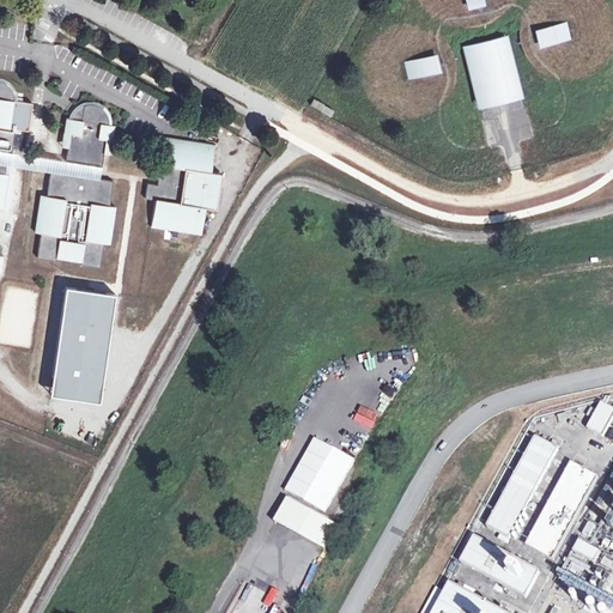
[(465,0),(467,10),(485,7),(483,0),(465,0)]
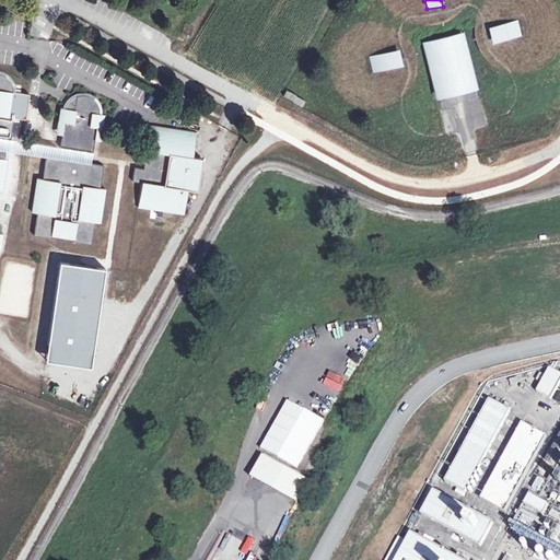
[(493,42),(521,35),(517,21),(490,27),(493,42)]
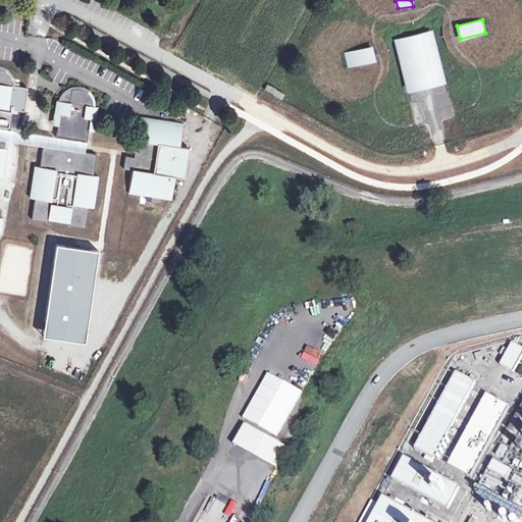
[(408,90),(442,82),(429,33),(395,42),(408,90)]
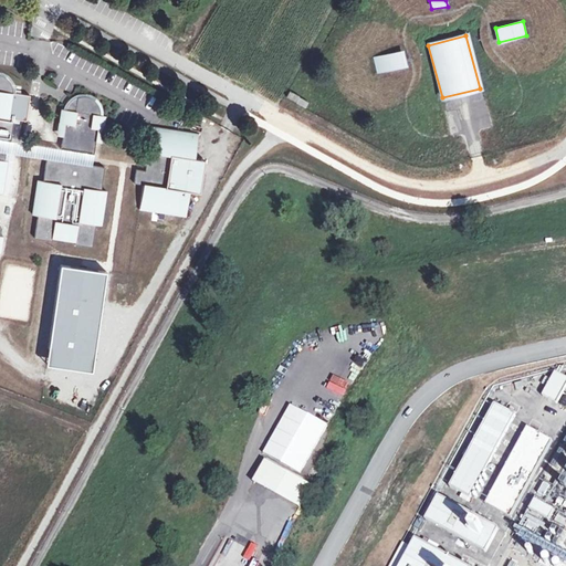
[(377,73),(405,65),(400,52),(374,59),(377,73)]
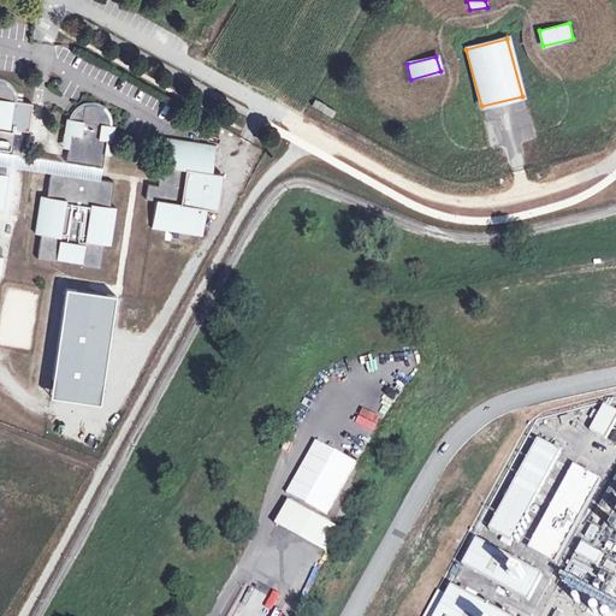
[(10,126),(15,101),(15,94),(7,83),(0,80),(0,152),(12,153),(16,128),(10,126)]
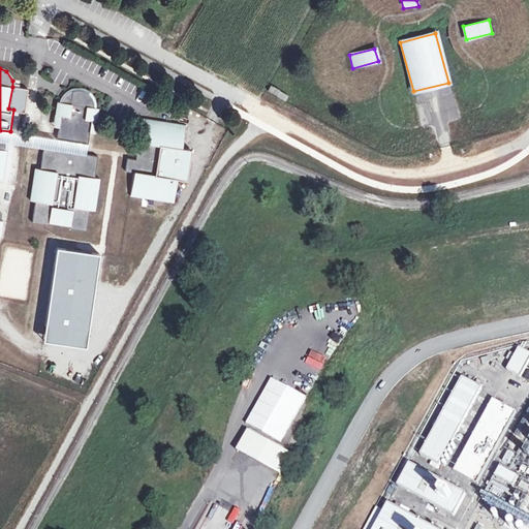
[(272,85),(269,90),(278,96),(280,91),(281,90),(272,85)]
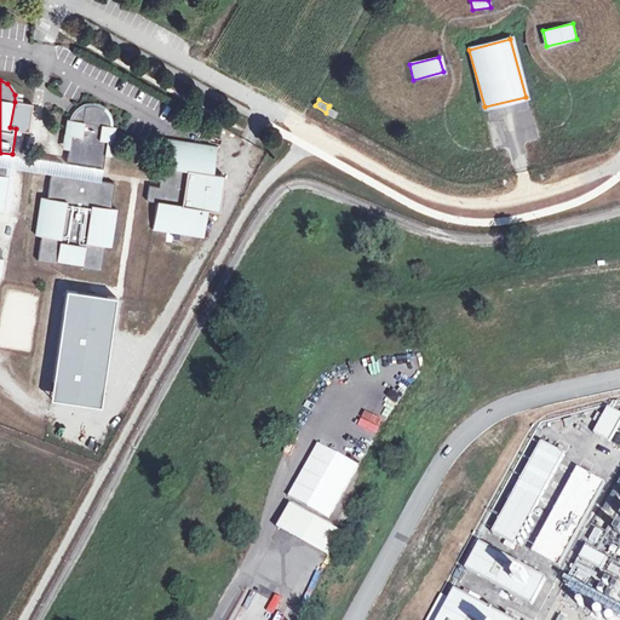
[(21,102),(15,102),(10,127),(16,128),(21,102)]
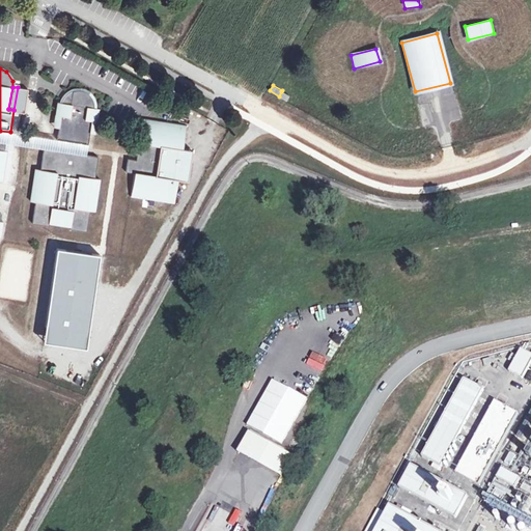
[(91,120),(96,121),(99,109),(94,108),(94,103),(92,98),(85,91),(79,90),(73,91),(71,104),(58,102),(56,115),(61,115),(59,128),(57,140),(70,142),(71,139),(76,139),(75,142),(88,145),(90,133),(91,120)]
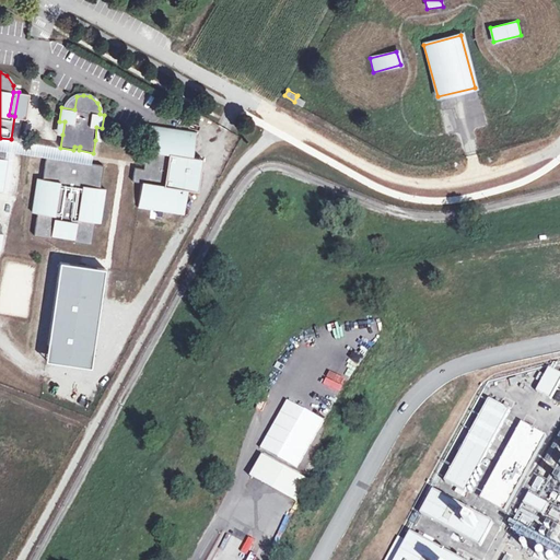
[(305,102),(296,96),(294,102),(303,106),(305,102)]
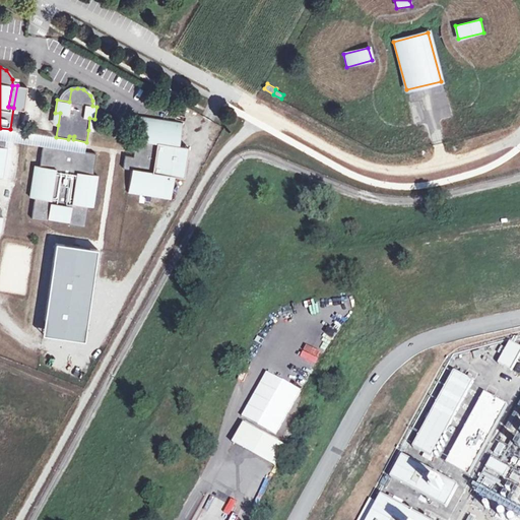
[(133,157),(125,155),(123,169),(131,170),(127,193),(171,199),(175,176),(184,177),(189,147),(180,146),(183,123),(140,117),(136,139),(128,138),(126,150),(134,152),(133,157)]
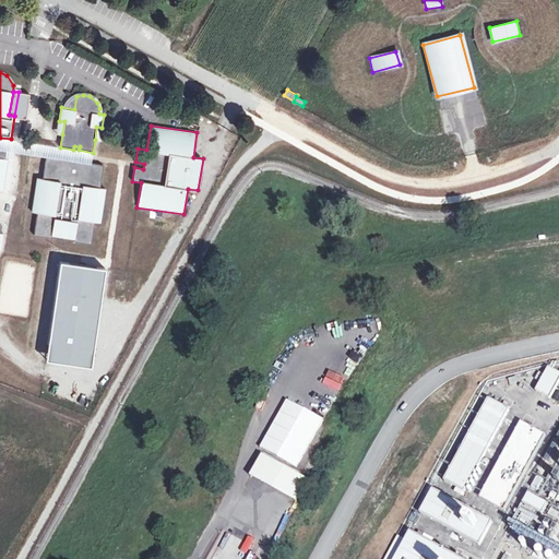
[(64,163),(64,159),(46,156),(43,178),(37,177),(32,212),(36,212),(33,235),(50,238),(50,235),(72,239),(72,241),(90,245),(93,222),(98,223),(105,189),(99,188),(103,166),(86,163),(85,166),(80,165),(81,162),(70,161),(70,164),(64,163)]
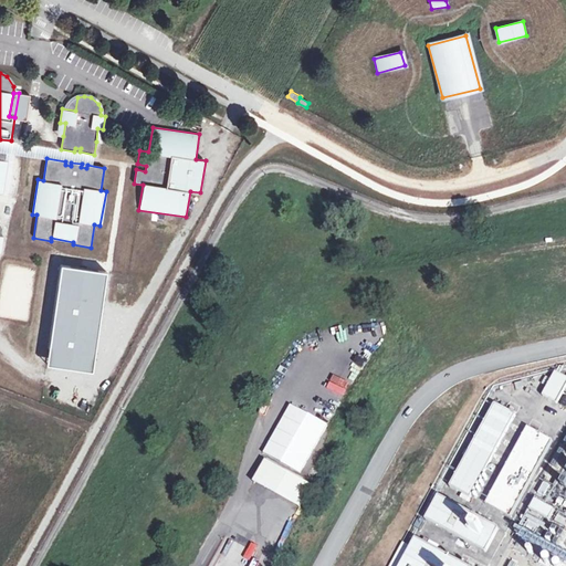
[(49,368),(95,373),(105,271),(59,266),(49,368)]
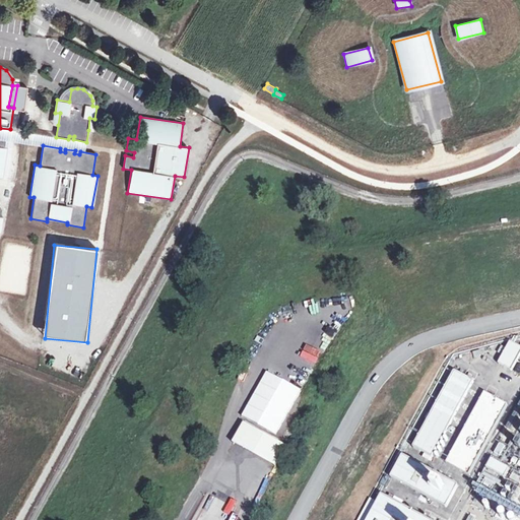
[(519,354),(519,346),(510,341),(498,364),(511,371),(519,354)]
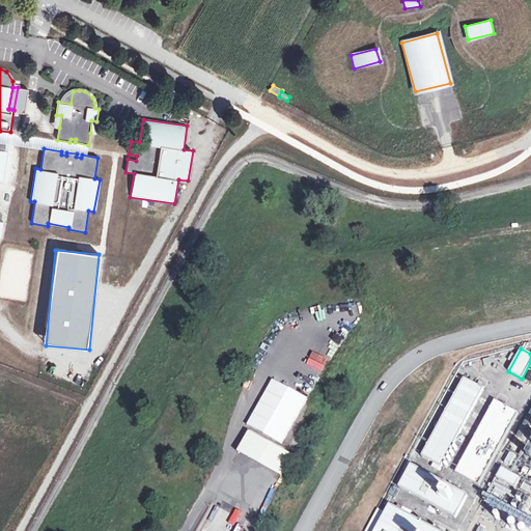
[(484,389),(464,379),(421,456),(441,467),(484,389)]
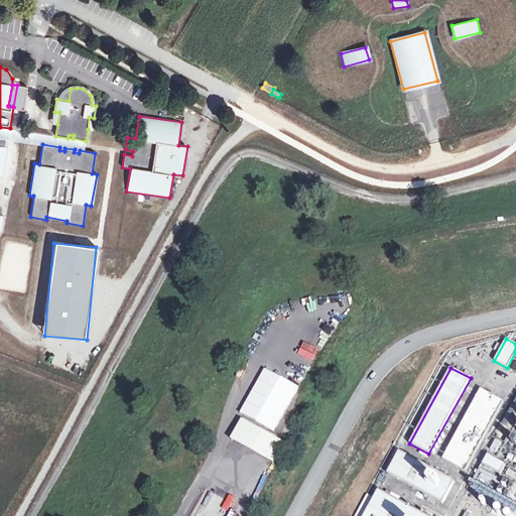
[(481,389),(441,462),(464,474),(503,401),(481,389)]
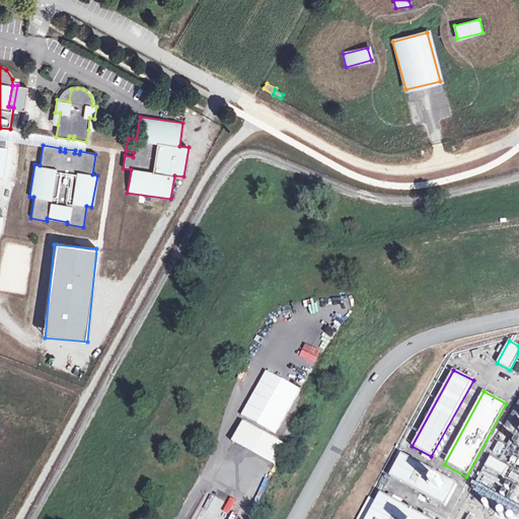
[(237,434),(244,438),(252,425),(245,420),(237,434)]
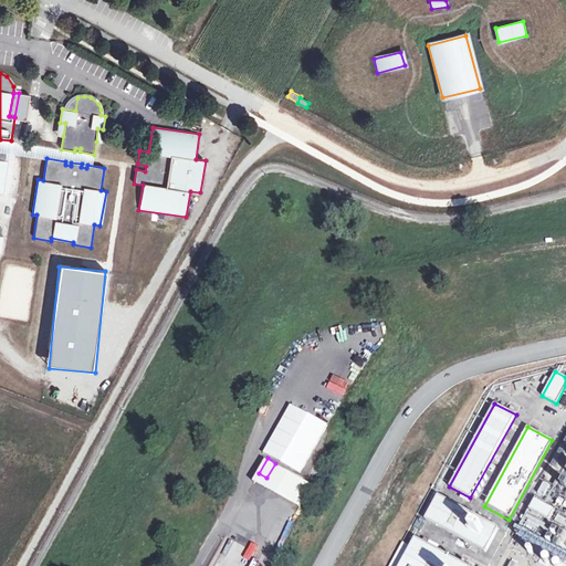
[(283,486),(290,472),(282,469),(275,483),(283,486)]
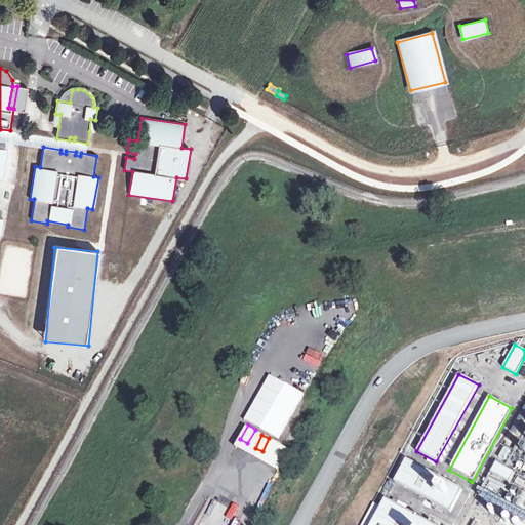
[(519,441),(510,436),(505,446),(514,451),(519,441)]
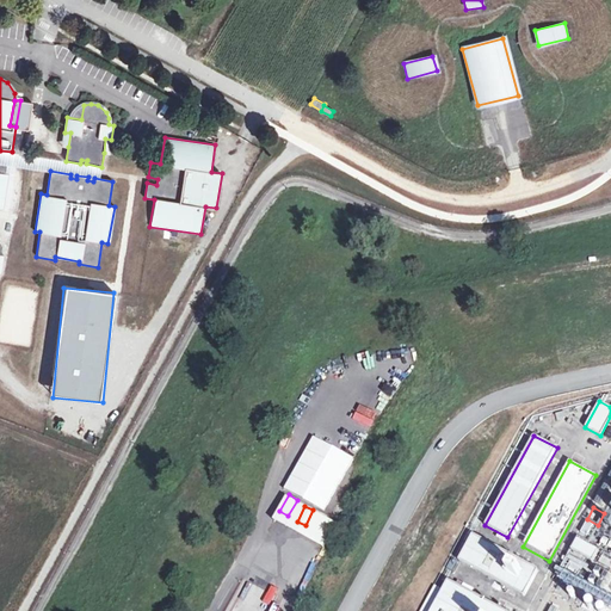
[(579,534),(590,536),(593,523),(584,519),(579,534)]
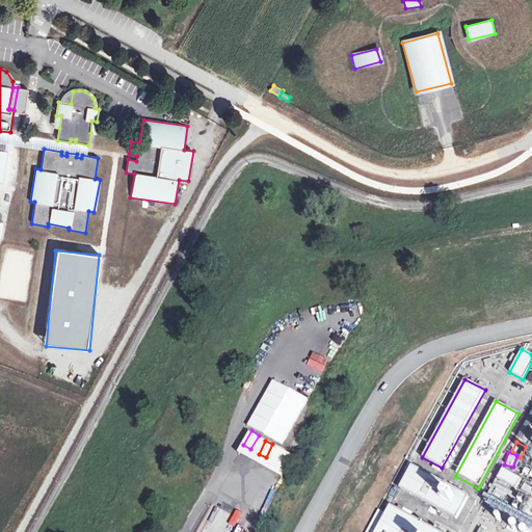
[(411,466),(399,488),(456,520),(469,497),(411,466)]
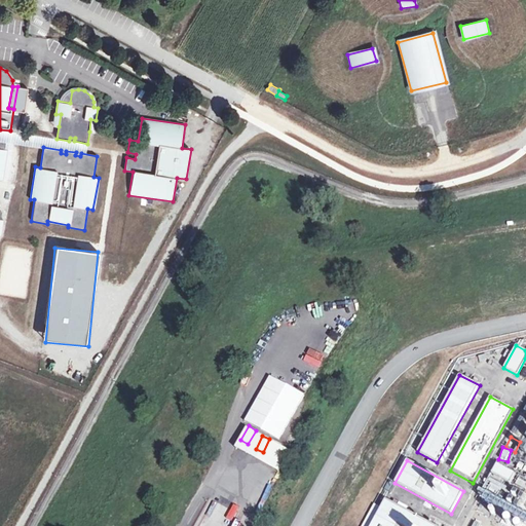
[(517,474),(499,463),(493,473),(511,483),(517,474)]
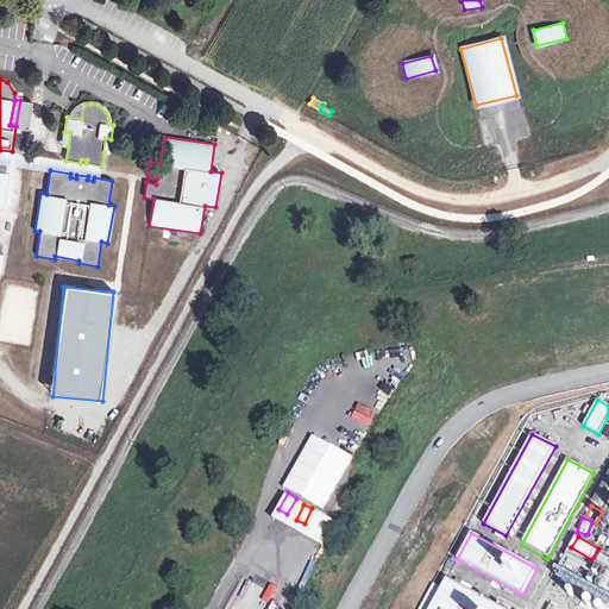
[(583,579),(600,588),(608,572),(591,564),(583,579)]
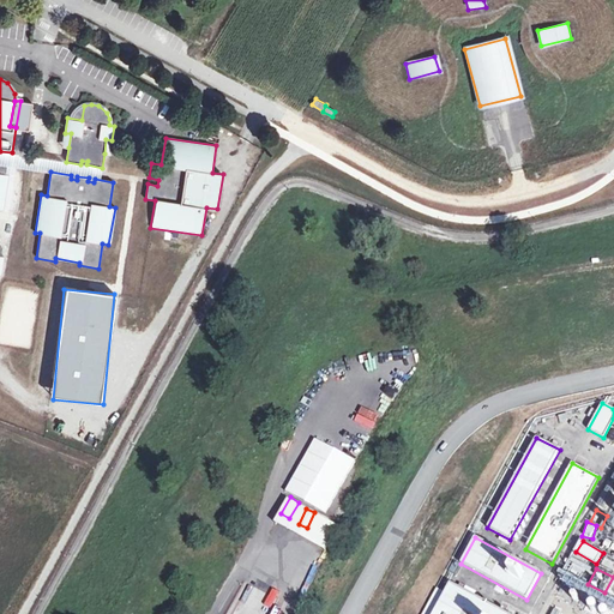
[(423,613),(510,613),(445,582),(441,590),(437,588),(423,613)]
